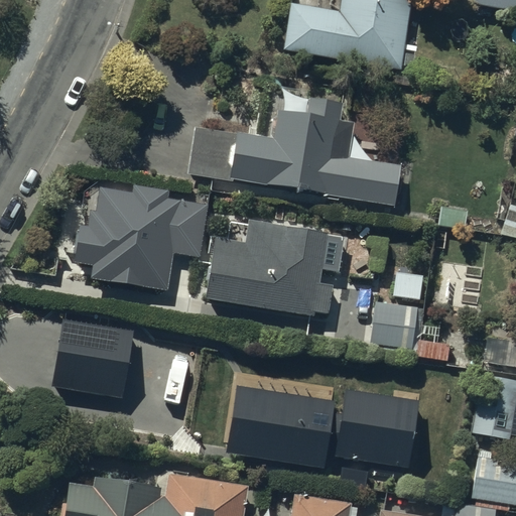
[(415,45),(403,43),(409,0),(337,0),(336,9),(286,2),(279,49),(399,68),(400,65),(412,67),(415,45)]
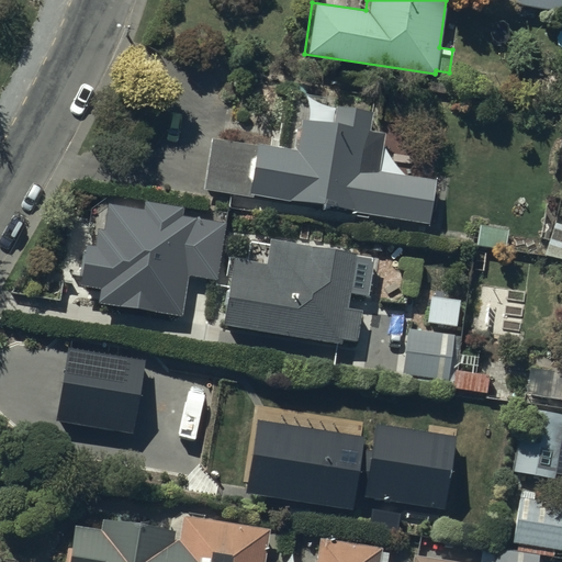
[(561,0),(515,0),(515,7),(561,14),(561,0)]
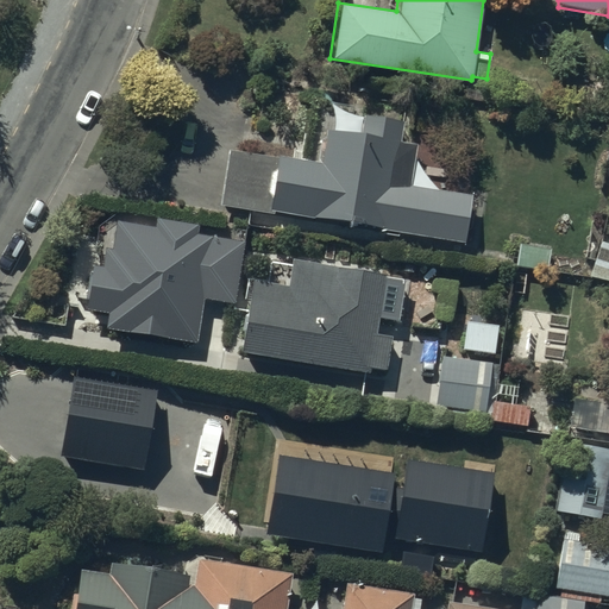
[(464,231),(465,231),(465,230),(466,230),(466,228),(468,228),(468,227),(469,226),(470,225),(470,224),(470,223),(471,223),(471,221),(471,220),(471,219),(471,218),(471,217),(471,215),(471,214),(471,213),(471,212),(471,211),(471,209),(470,209),(470,208),(470,207),(469,206),(471,194),(409,184),(415,144),(399,142),(401,121),(360,114),(358,131),(324,126),(316,164),(227,149),(218,205),(462,246),(464,231)]
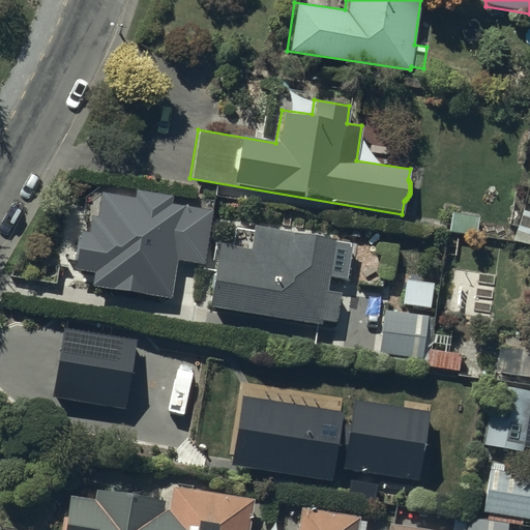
[(168,200),(138,195),(137,204),(104,198),(99,224),(94,223),(92,237),(84,235),(79,267),(100,270),(98,281),(168,293),(174,255),(200,260),(207,216),(166,209),(168,200)]
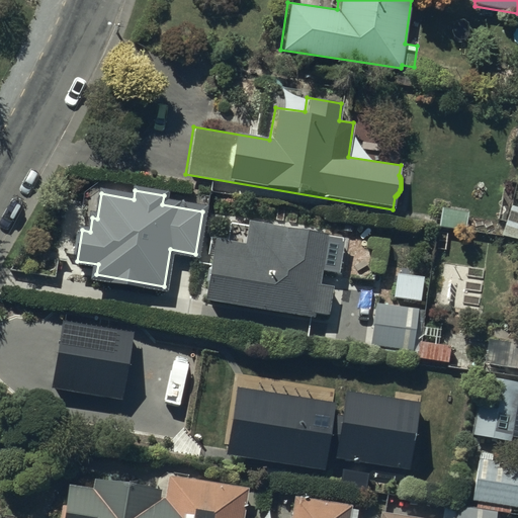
[(243,242),(211,236),(200,297),(314,318),(315,312),(326,314),(331,285),(319,283),(322,270),(335,272),(341,238),(326,236),(327,232),(247,219),(243,242)]
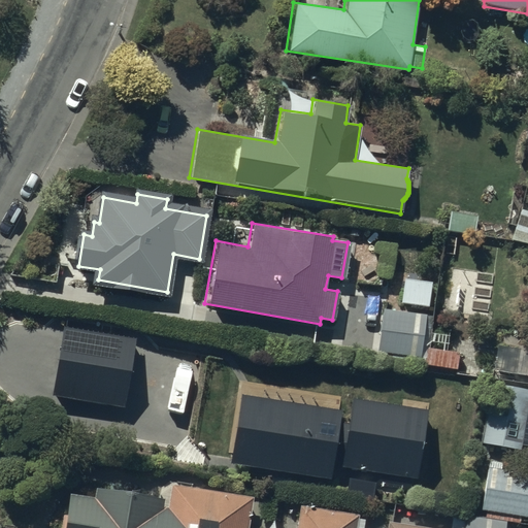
[(431,284),(405,281),(402,303),(428,307),(431,284)]
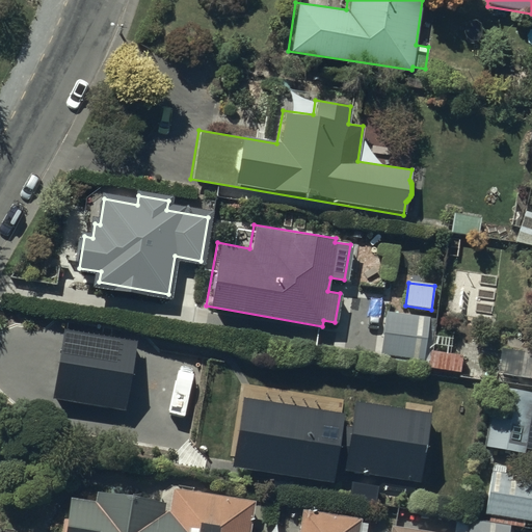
[(427,319),(387,313),(380,353),(421,358),(427,319)]
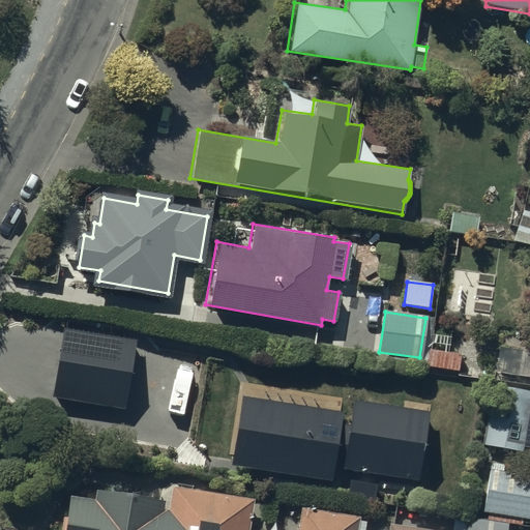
[(122,408),(134,337),(59,325),(48,396),(122,408)]
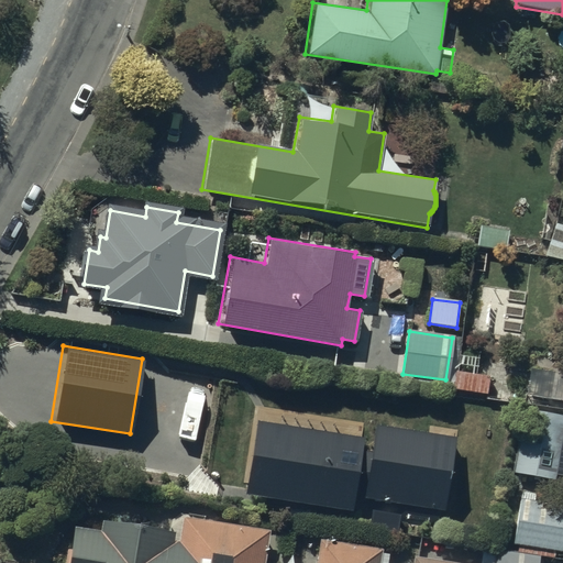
[(554,479),(562,417),(562,415),(526,410),(517,474),(554,479)]
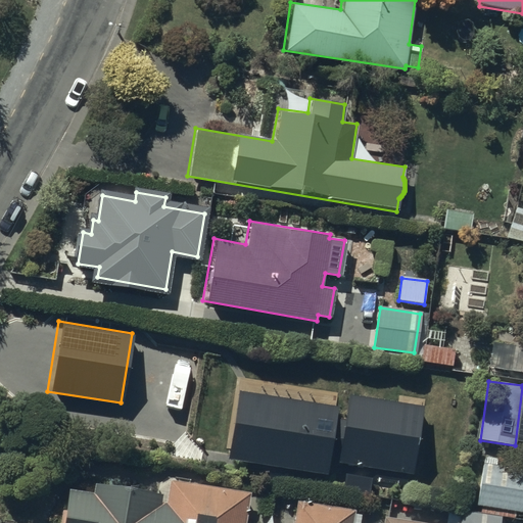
[(335,410),(238,392),(227,455),(324,471),(335,410)]
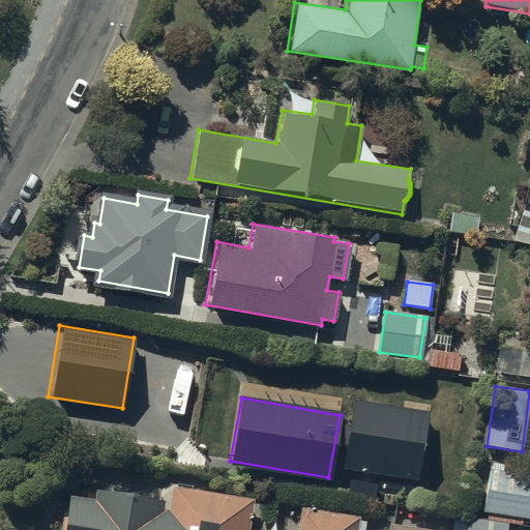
[(423,413),(351,403),(343,461),(415,472),(423,413)]
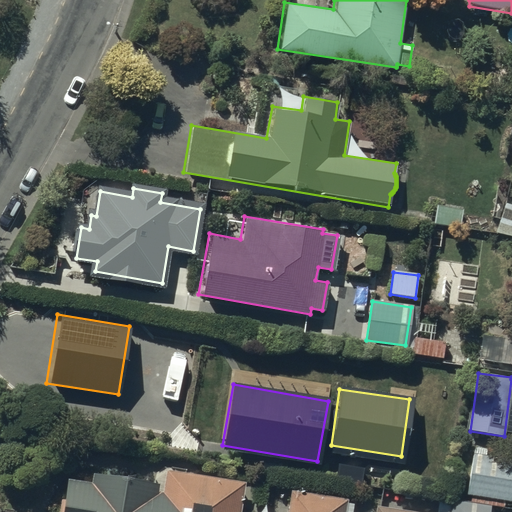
[(511,458),(472,452),(466,494),(511,501),(511,458)]
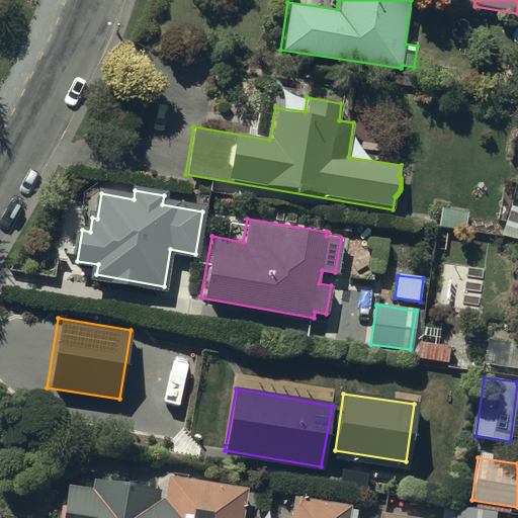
[(94,492),(69,488),(64,517),(390,517),(384,517),(383,517),(345,517),(346,510),(297,503),(294,517),(239,517),(244,495),(173,484),(170,504),(155,502),(157,491),(95,481),(94,492)]
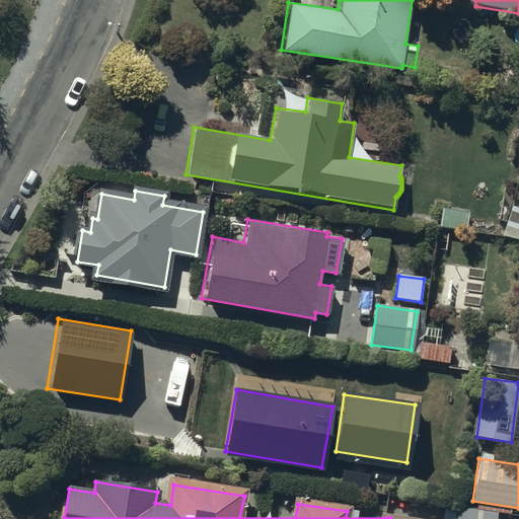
[(495,518),(496,516),(447,509),(445,518),(495,518)]
